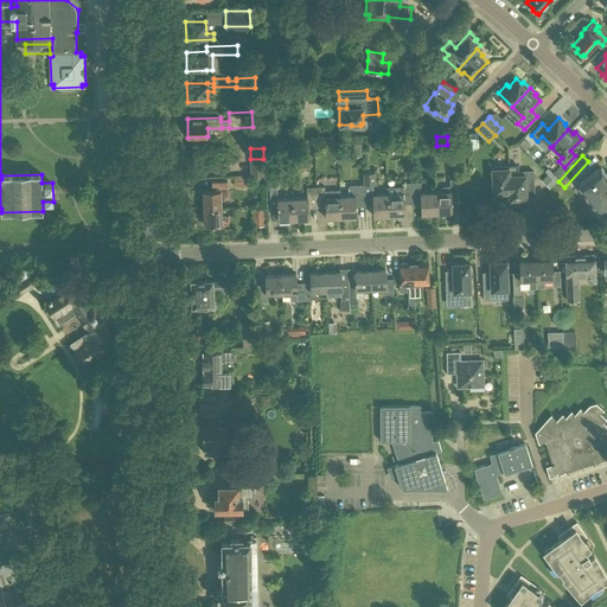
[(263,174),(263,159),(250,159),(250,174),(263,174)]
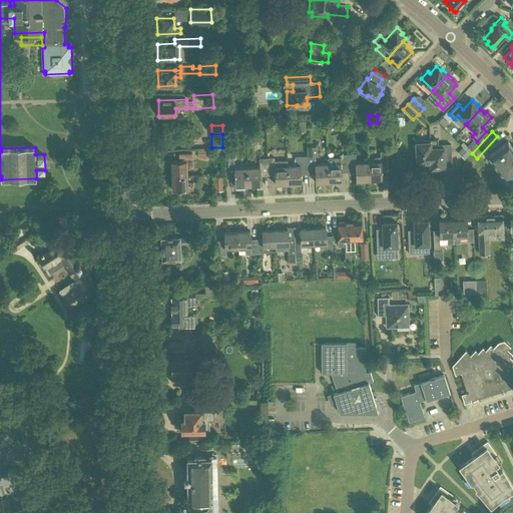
[(431,163),(429,139),(418,140),(418,142),(416,142),(417,162),(423,161),(424,163),(431,163)]
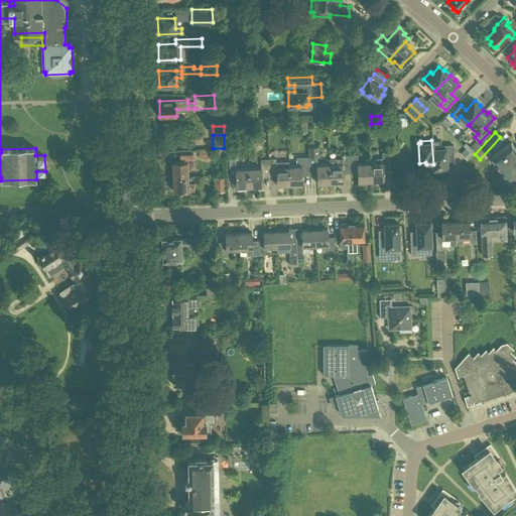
[(431,140),(433,164),(433,168),(439,168),(439,169),(447,169),(446,153),(454,153),(454,144),(445,145),(445,147),(440,148),(439,140),(431,140)]
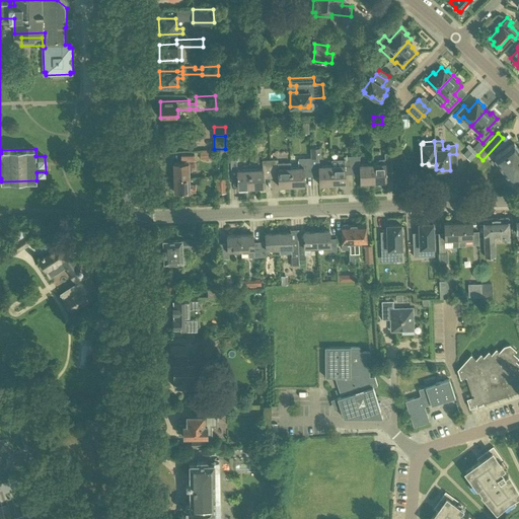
[(484,146),(478,141),(472,147),(478,152),(484,146)]
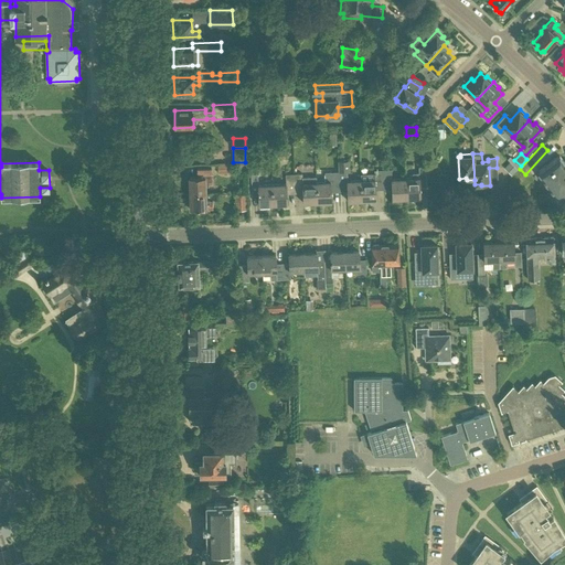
[(540,170),(545,178),(557,194),(564,189),(564,161),(560,155),(540,170)]
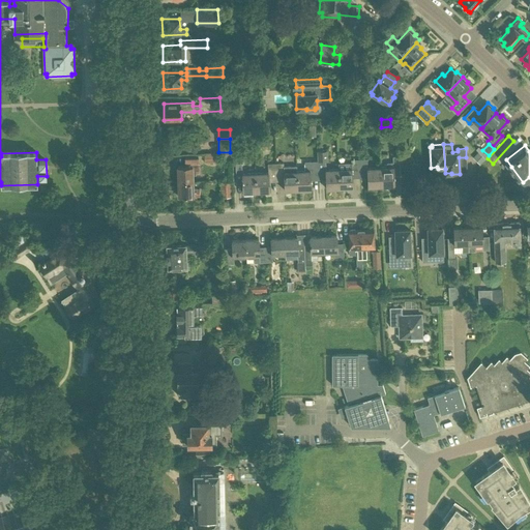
[(318,160),(319,178),(326,178),(326,188),(340,187),(339,169),(326,169),(326,163),(328,163),(327,152),(317,152),(318,160)]
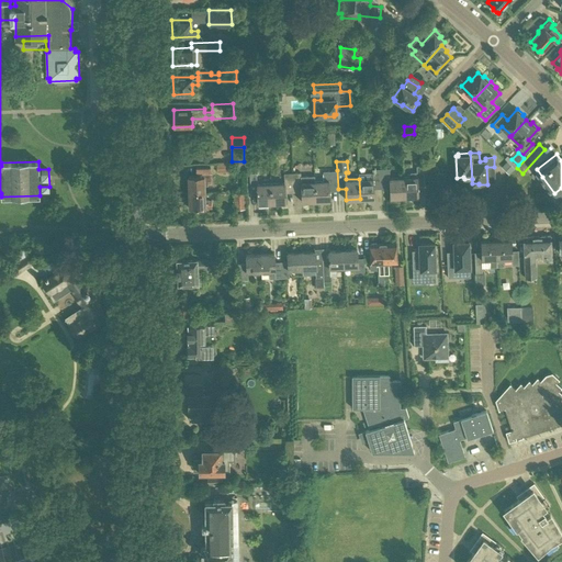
[(509,173),(515,169),(506,161),(502,166),(509,173)]
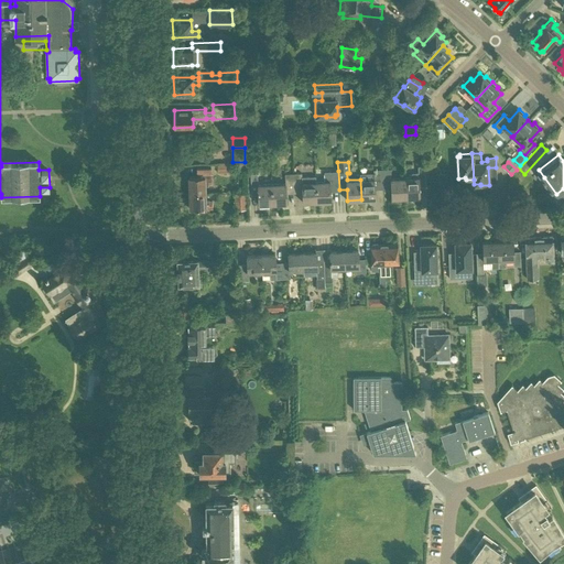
[(217,164),(218,173),(231,172),(230,164),(217,164)]
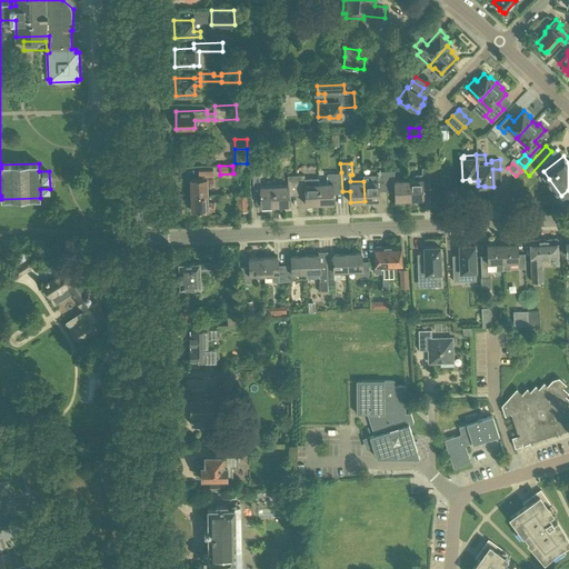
[(415,179),(409,179),(410,199),(423,199),(423,188),(430,187),(429,167),(422,168),(422,173),(416,173),(415,175),(415,179)]
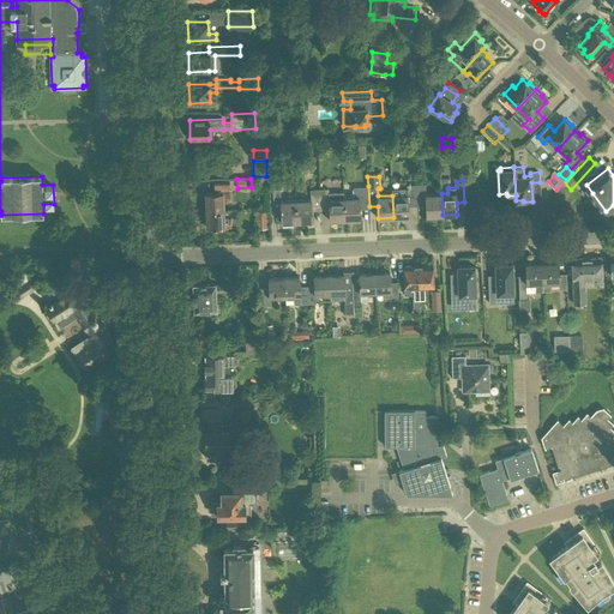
[(206,192),(206,210),(223,209),(223,199),(230,199),(230,181),(215,182),(215,192),(206,192)]
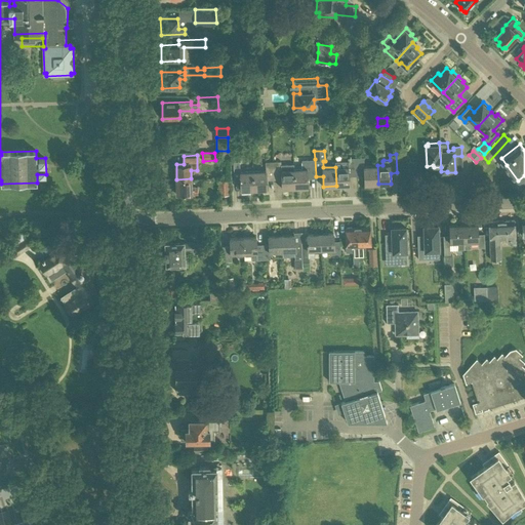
[(335,163),(335,167),(336,186),(350,185),(350,175),(357,174),(356,157),(349,158),(349,162),(335,163)]
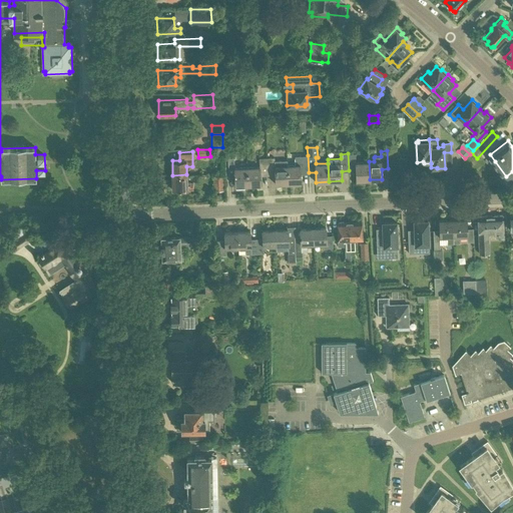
[(348,153),(349,170),(356,170),(357,180),(370,179),(369,161),(357,161),(356,153),(348,153)]
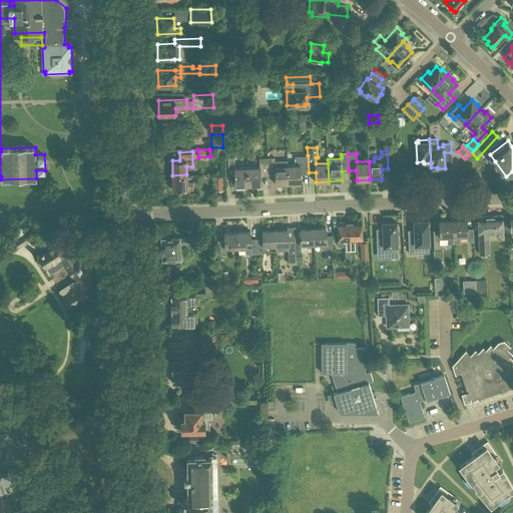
[(309,172),(308,155),(295,156),(295,164),(288,165),(289,183),(301,182),(301,172),(309,172)]
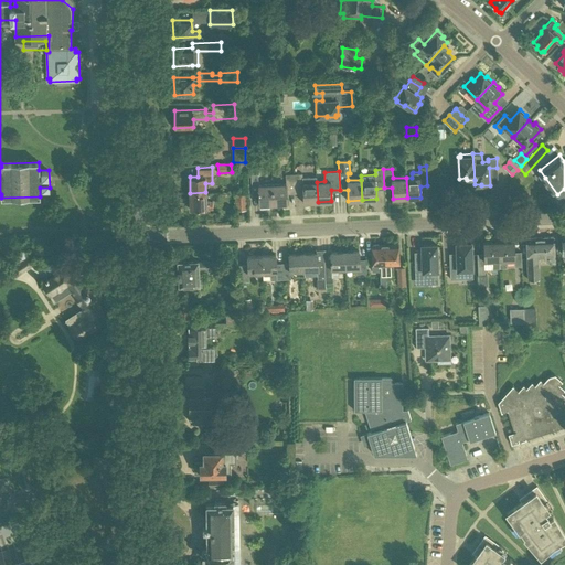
[(273,204),(272,183),(258,184),(257,173),(251,173),(252,194),(258,194),(258,204),(273,204)]
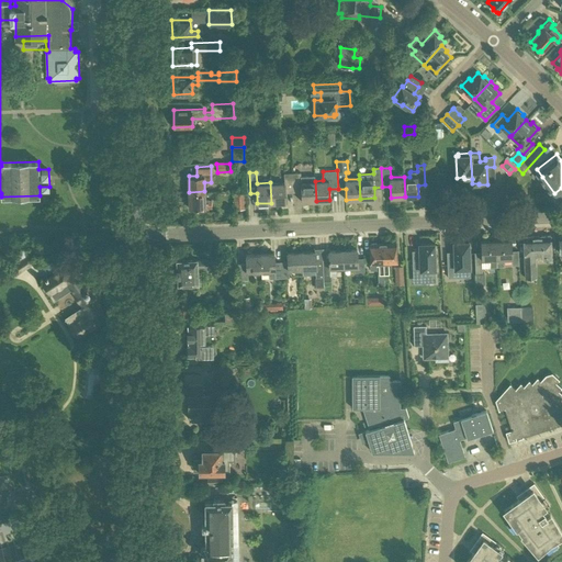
[(284,182),(270,182),(271,203),(285,202),(284,191),(293,191),(292,172),(284,172),(284,182)]
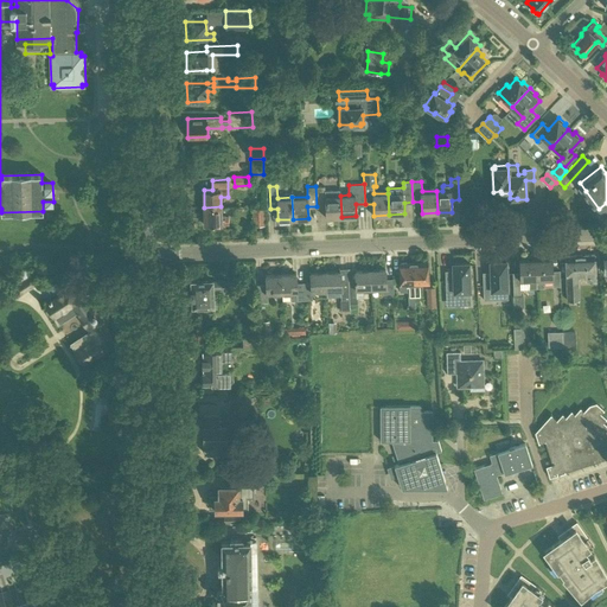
[(342,217),(340,196),(339,189),(325,190),(325,186),(315,186),(317,206),(326,206),(326,217),(342,217)]
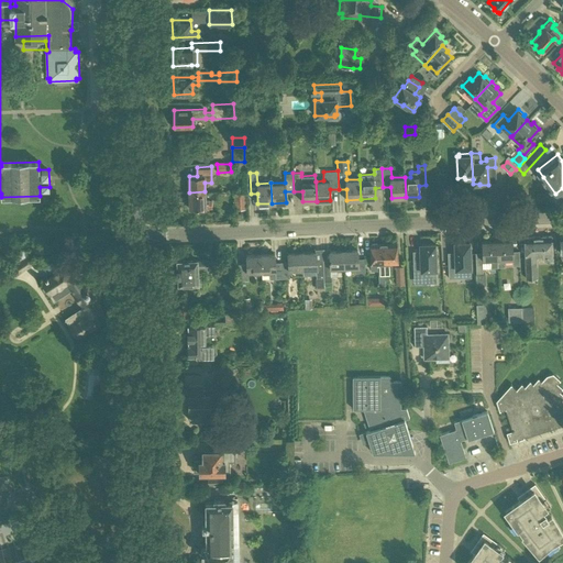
[(205,191),(189,192),(190,208),(212,208),(211,200),(205,200),(205,191)]
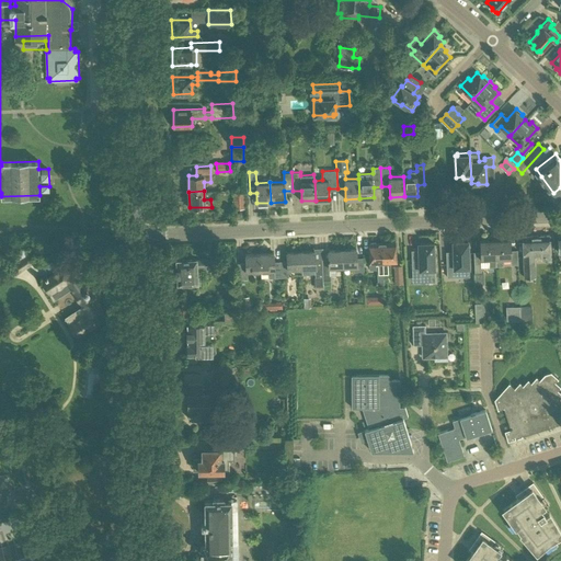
[(235,193),(235,209),(244,208),(244,193),(235,193)]
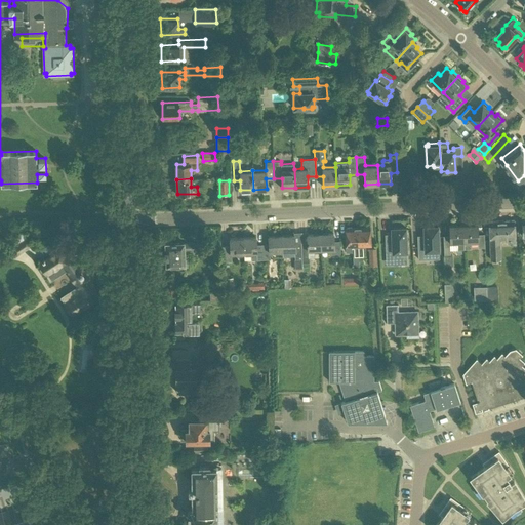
[(502,220),(502,239),(507,239),(508,243),(516,242),(515,219),(502,220)]
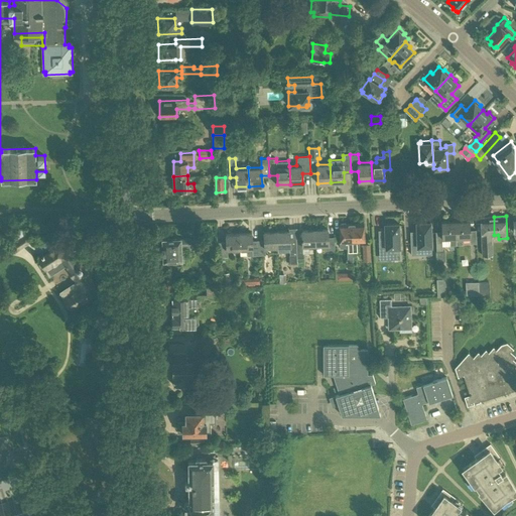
[(494,235),(494,217),(481,217),(483,255),(493,254),(492,239),(491,239),(490,235),(494,235)]
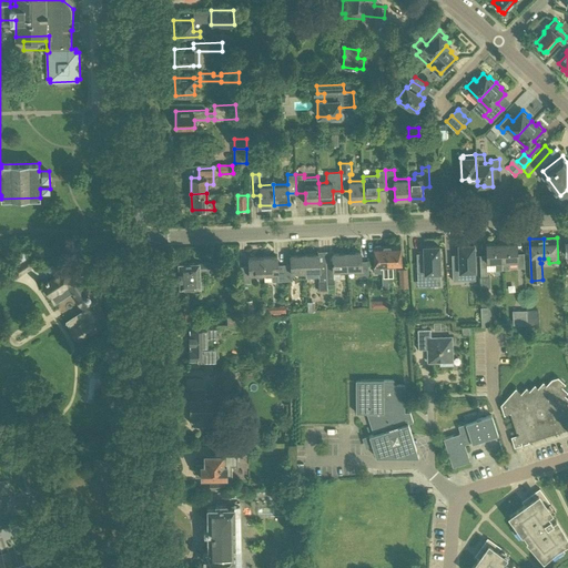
[(453,280),(462,280),(460,271),(475,270),(474,243),(470,243),(470,242),(462,242),(463,244),(458,244),(459,263),(453,263),(453,280)]
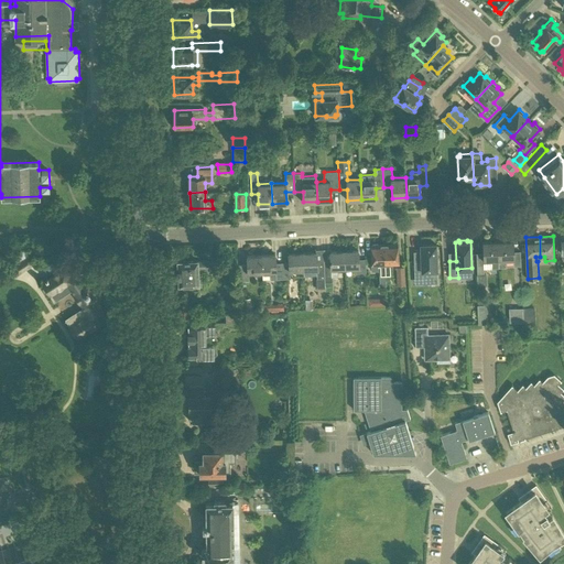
[(498,241),(499,268),(506,268),(506,260),(513,259),(513,263),(521,263),(520,251),(513,251),(513,240),(498,241)]
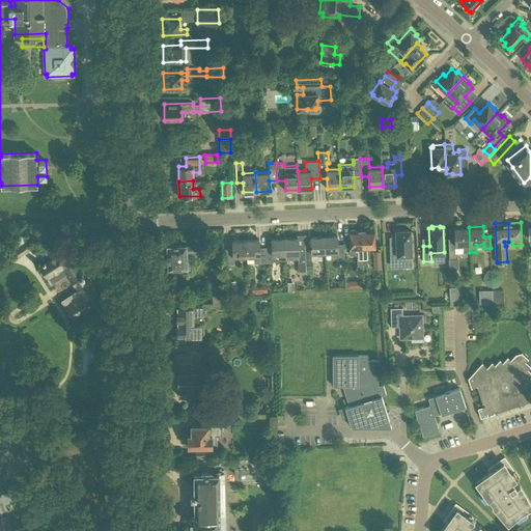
[(470,252),(469,227),(455,227),(455,239),(448,239),(449,259),(456,258),(455,245),(463,245),(463,252),(470,252)]
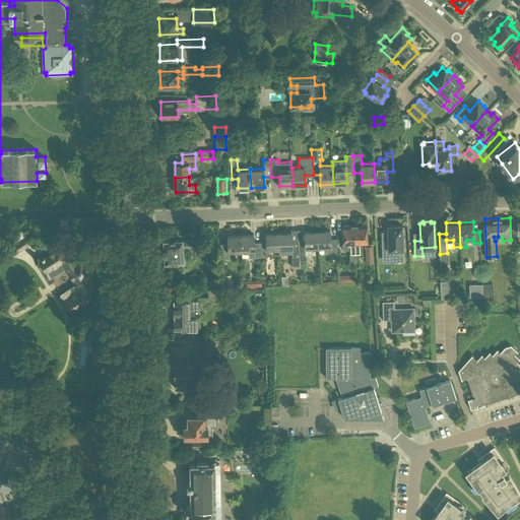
[(402,224),(388,224),(389,238),(387,239),(382,240),(383,257),(390,257),(390,254),(403,254),(402,224)]
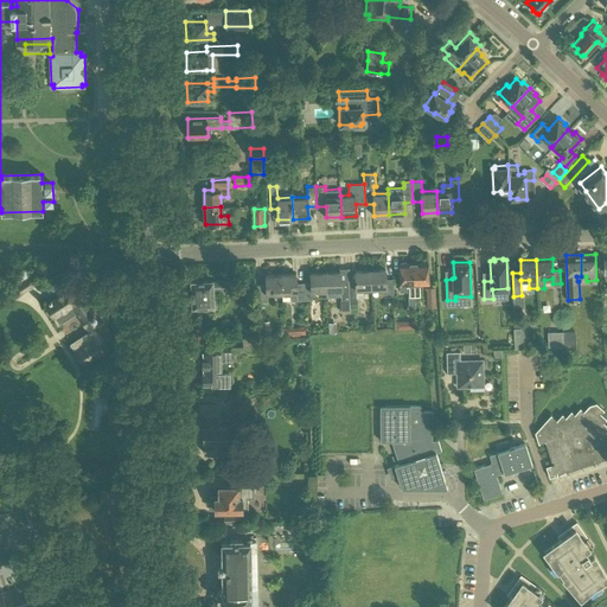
[(415,295),(414,263),(400,263),(401,292),(409,292),(409,295),(415,295)]
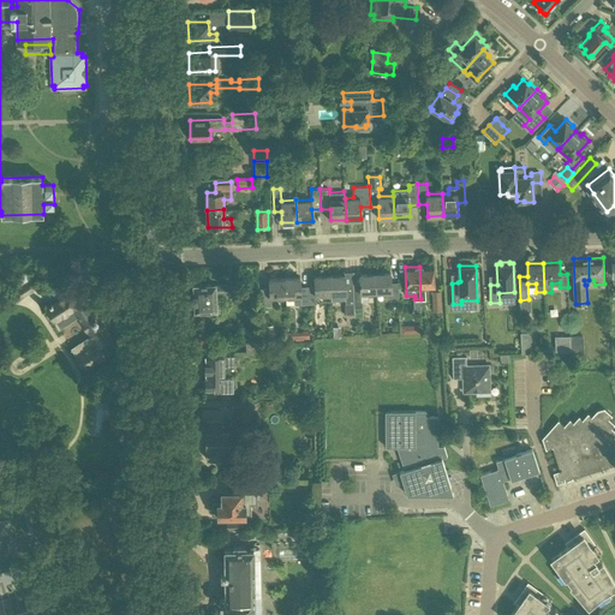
[(419,267),(421,299),(425,299),(425,286),(434,286),(434,267),(419,267)]
